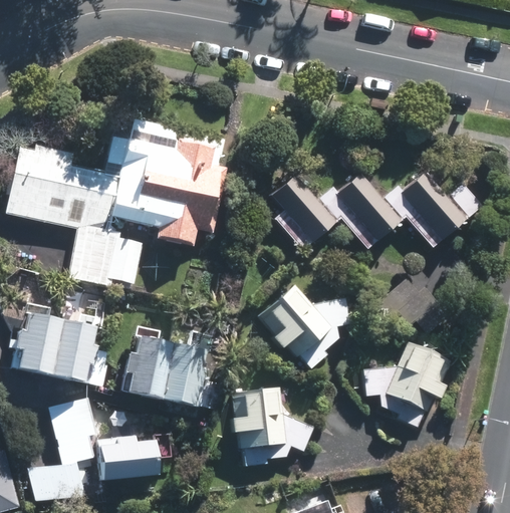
[(134,119),(130,139),(129,139),(123,138),(113,136),(111,136),(103,173),(89,170),(68,276),(111,285),(113,279),(135,283),(144,242),(119,237),(120,233),(109,231),(112,217),(159,227),(157,238),(195,245),(198,229),(214,232),(228,167),(220,165),(226,137),(134,118),(134,119)]
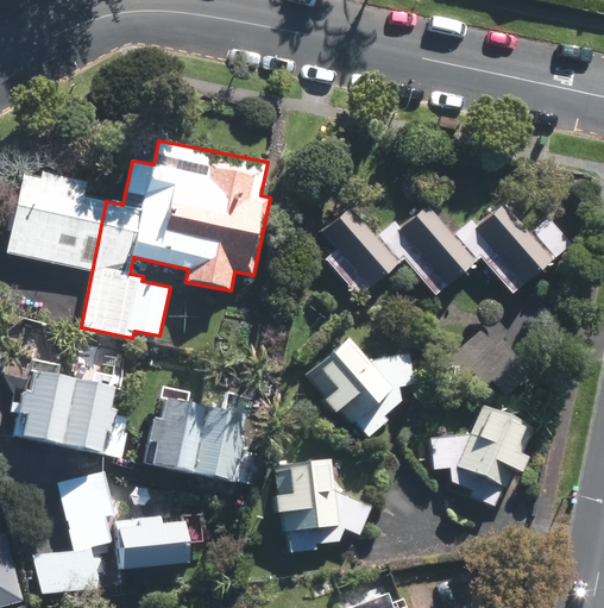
[(6,252),(54,262),(68,194),(86,198),(89,180),(24,167),(6,252)]
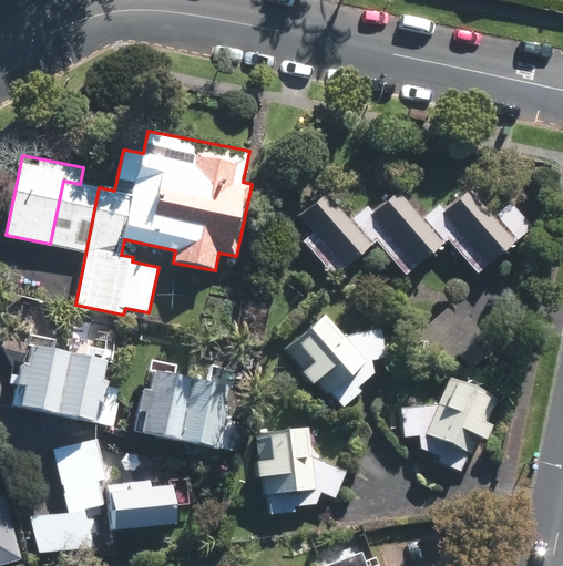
[(397,189),(374,212),(367,205),(349,220),(325,193),(298,216),(313,230),(303,239),(335,276),(344,267),(345,267),(376,240),(406,275),(416,266),(417,267),(449,239),(478,271),(488,263),(488,264),(532,226),(510,202),(493,217),(469,188),(444,209),(440,204),(423,218),(397,189)]
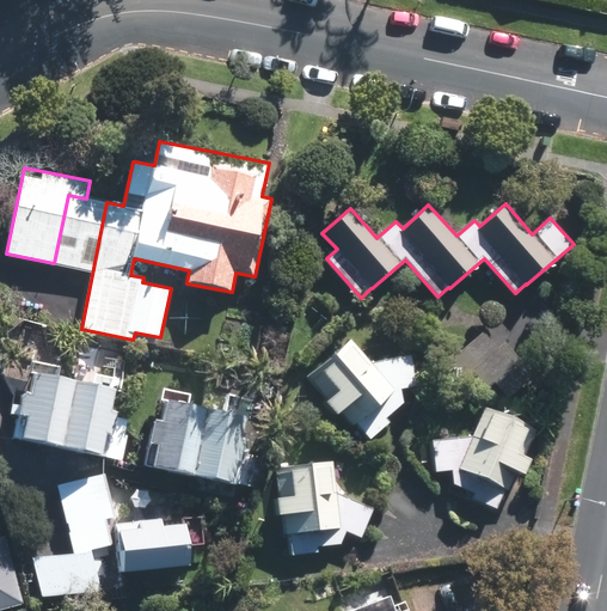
[(417,386),(411,355),(372,362),(350,337),(307,376),(327,397),(323,402),(336,416),(341,411),(354,427),(356,423),(368,438),(388,422),(385,419),(404,402),(402,389),(417,386)]
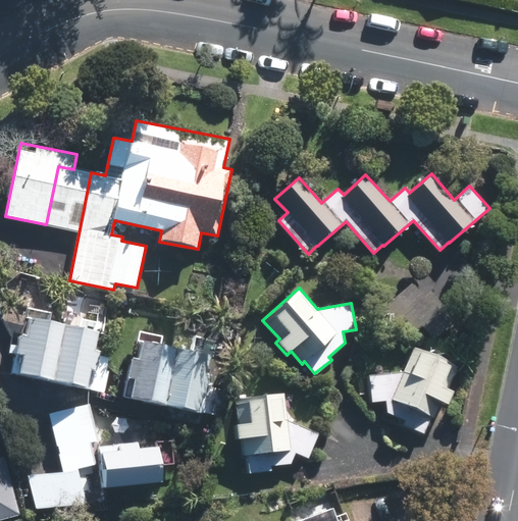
[(93,350),(97,332),(29,318),(26,335),(19,334),(15,355),(18,356),(14,371),(17,372),(17,374),(85,388),(86,386),(89,386),(92,371),(95,371),(99,351),(93,350)]
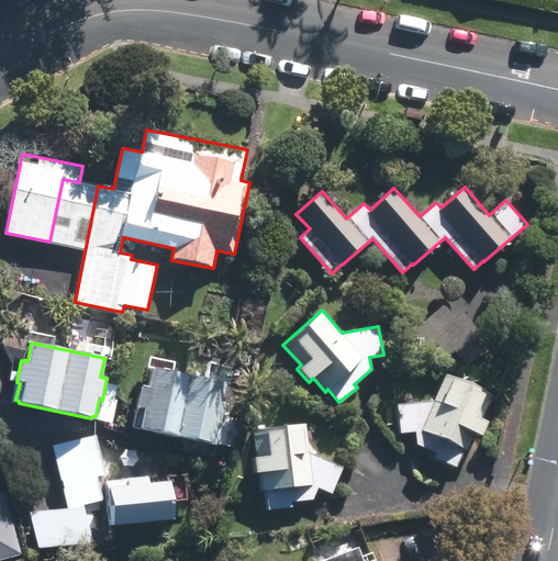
[(221,403),(225,383),(152,368),(148,386),(142,385),(137,407),(140,408),(136,425),(140,426),(140,428),(212,444),(212,441),(216,442),(220,425),(222,425),(227,403),(221,403)]
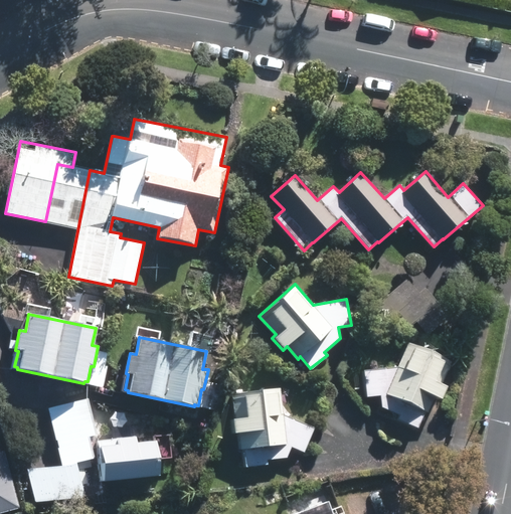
[(441,399),(446,386),(443,384),(452,361),(407,341),(396,366),(364,369),(366,395),(380,393),(382,406),(400,414),(399,417),(418,426),(426,410),(428,411),(435,396),(441,399)]
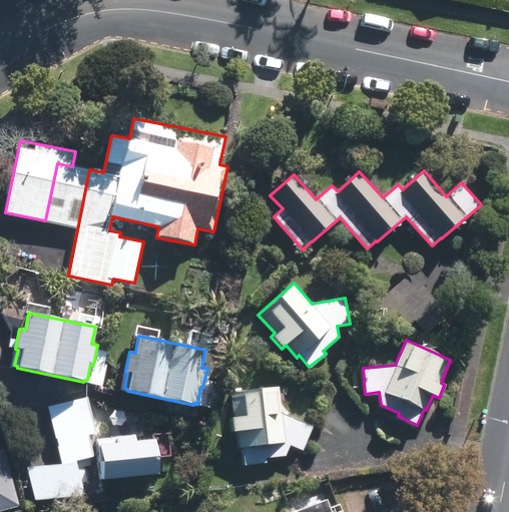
[(302,449),(313,426),(283,412),(279,385),(231,390),(234,416),(229,417),(231,433),(237,432),(239,447),(242,447),(244,463),(266,461),(266,457),(286,454),(291,444),(302,449)]
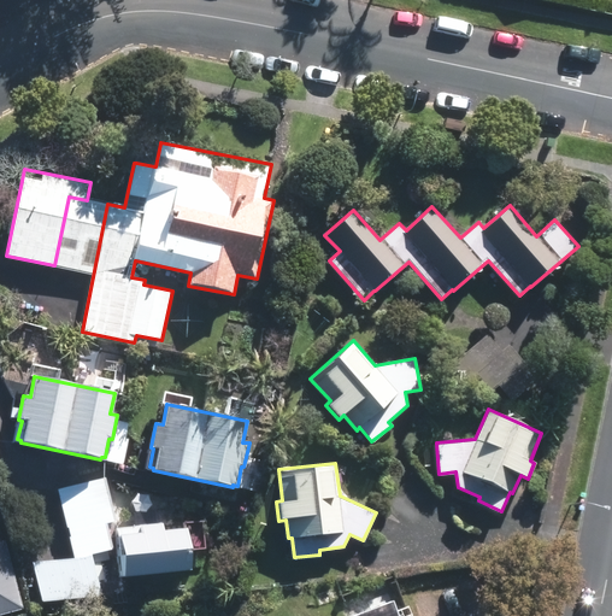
[(104,594),(93,553),(115,549),(109,522),(118,520),(106,474),(58,487),(75,557),(60,561),(71,602),(104,594)]
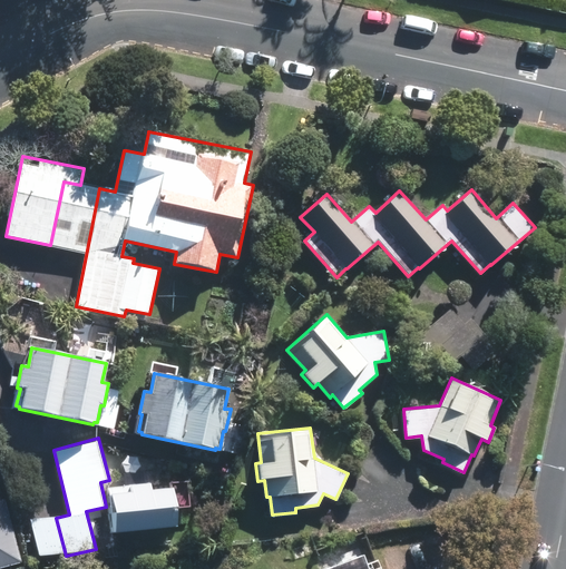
[(0,476),(0,526),(12,523),(0,476)]
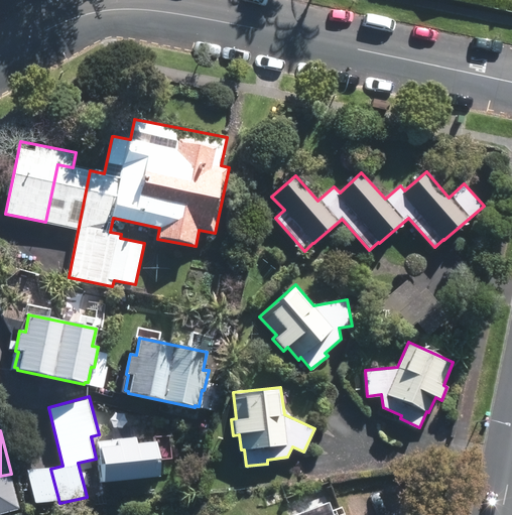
[(102,483),(153,477),(148,435),(98,440),(102,483)]
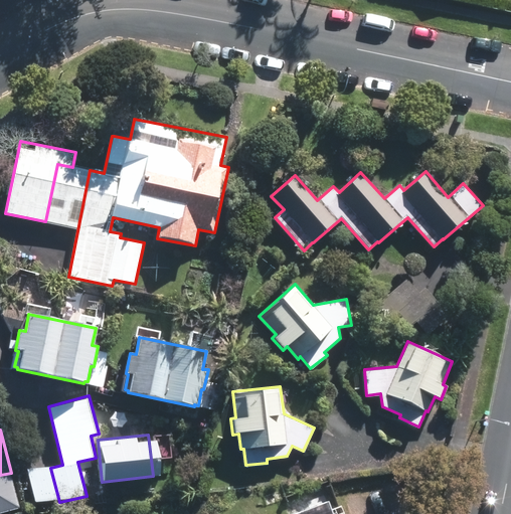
[(334,513),(330,501),(294,513),(334,513)]
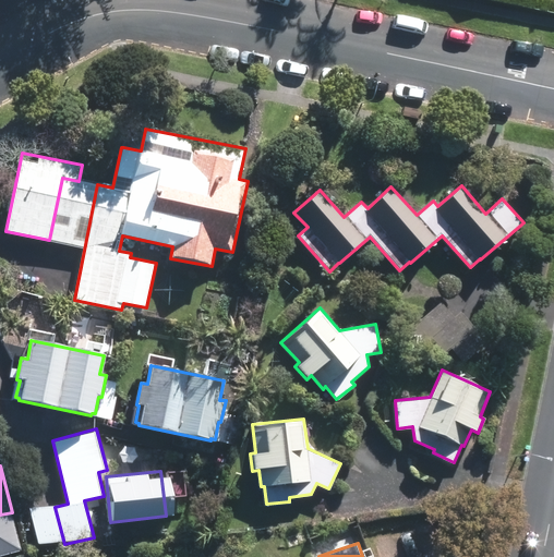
All buildings are outlined.
